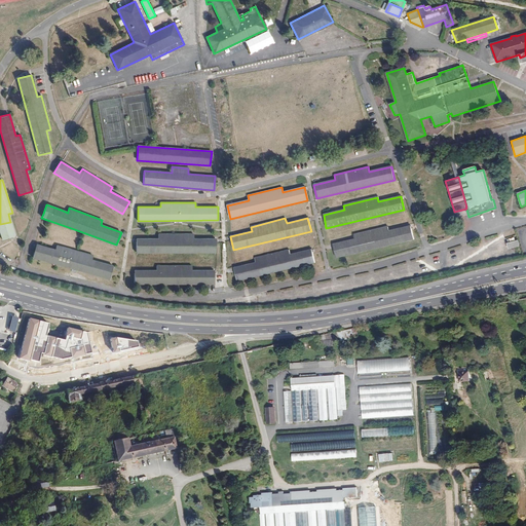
[(10,222),(0,224),(0,233),(2,239),(14,235),(10,222)]
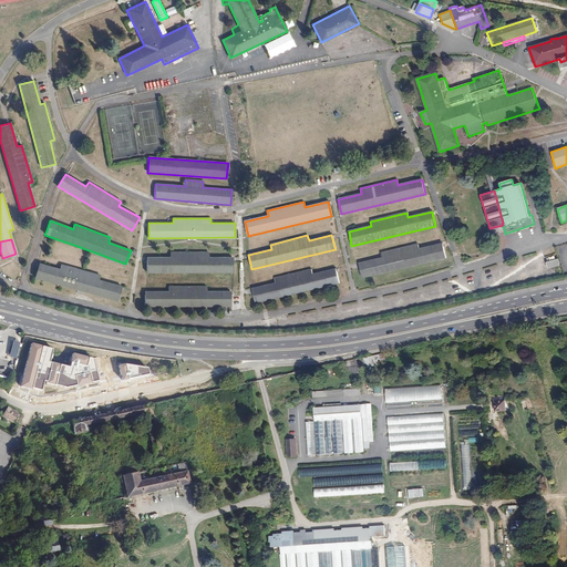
[(362,278),(445,258),(442,244),(419,249),(416,245),(381,253),(382,258),(359,264),(362,278)]
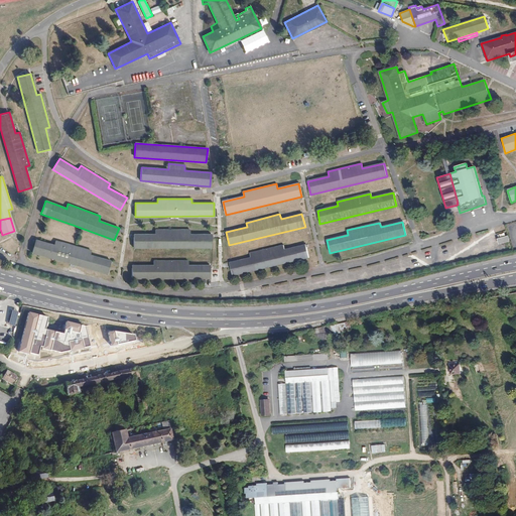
[(155,234),(133,235),(133,248),(212,248),(212,234),(189,234),(189,230),(155,230),(155,234)]
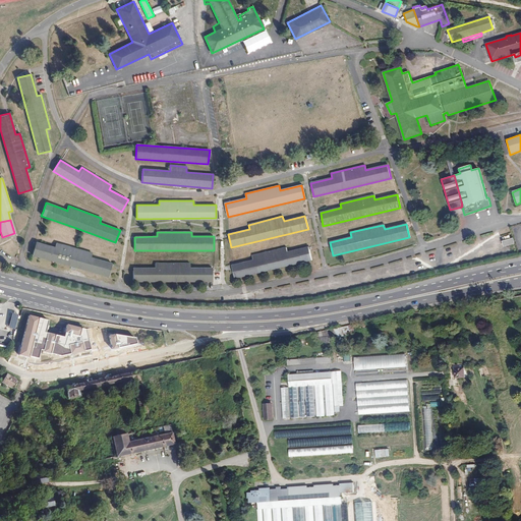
[(514,244),(513,238),(502,241),(504,247),(514,244)]
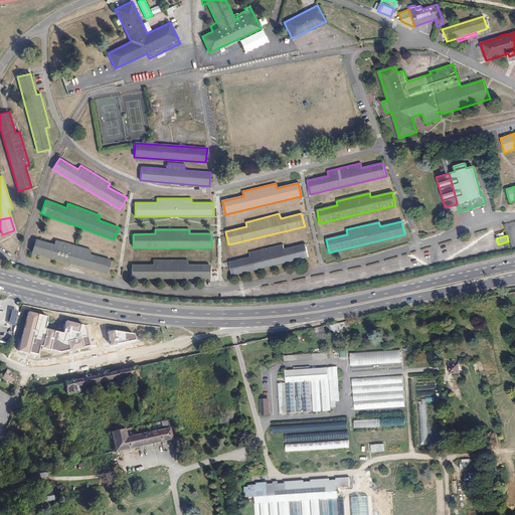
[(88,268),(107,274),(111,261),(90,254),(91,249),(80,247),(55,240),(54,244),(35,239),(31,251),(88,268)]
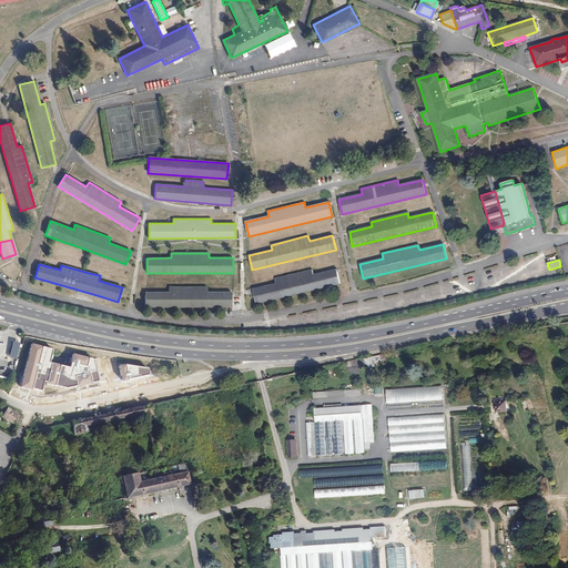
[(276,283),(253,288),(256,304),(341,284),(337,269),(313,274),(312,270),(275,279),(276,283)]
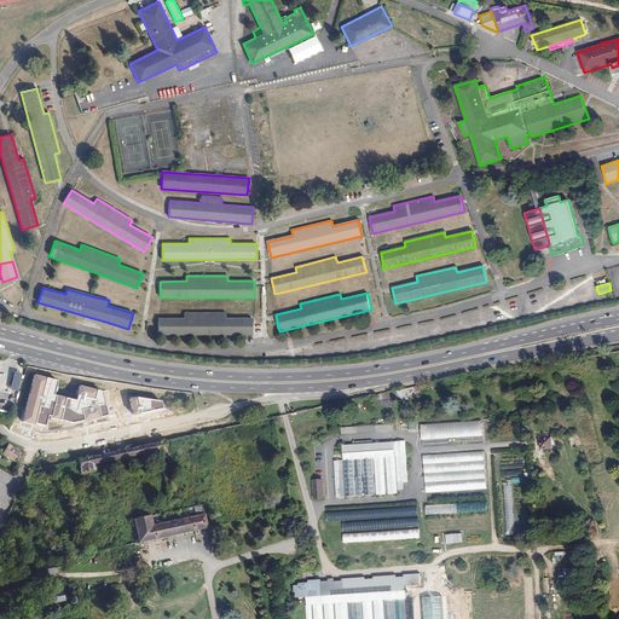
[(157,318),(157,335),(252,334),(252,318),(225,318),(225,312),(184,312),(184,318),(157,318)]
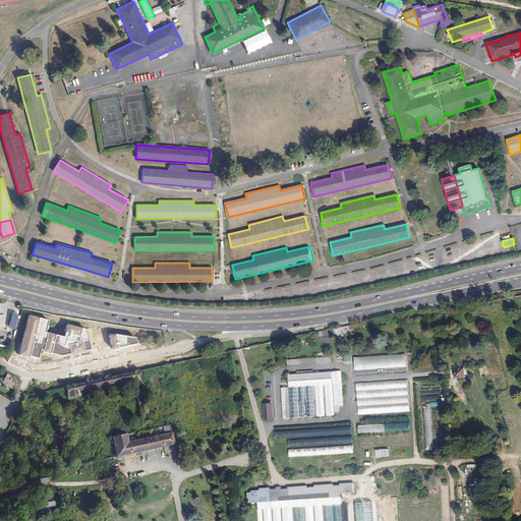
[(9,325),(15,326),(17,315),(12,313),(9,325)]
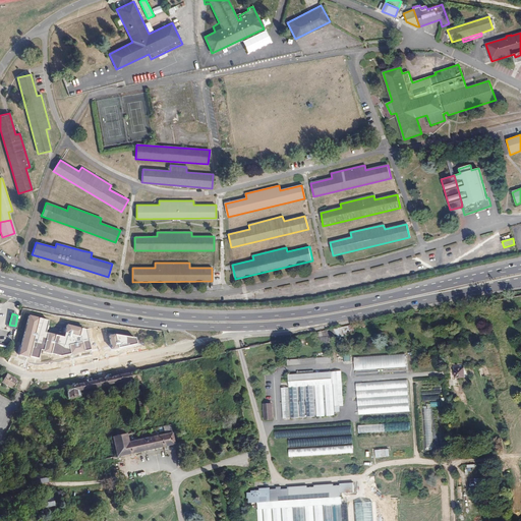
[(66,357),(44,353),(47,341),(15,334),(12,348),(26,351),(25,354),(33,355),(33,356),(55,361),(54,364),(67,366),(69,358),(66,357)]
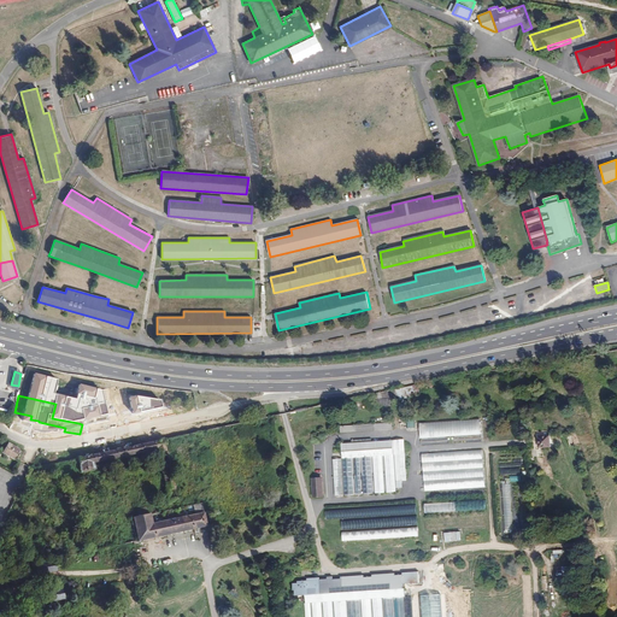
[(480,419),(421,423),(422,439),(481,435),(480,419)]
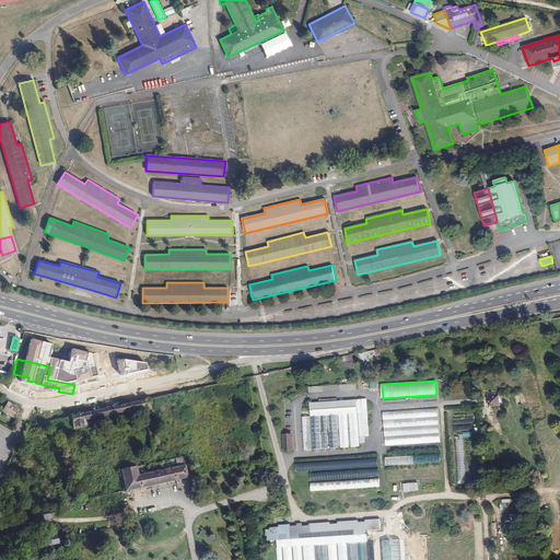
[(356,384),(308,387),(310,394),(357,391),(356,384)]
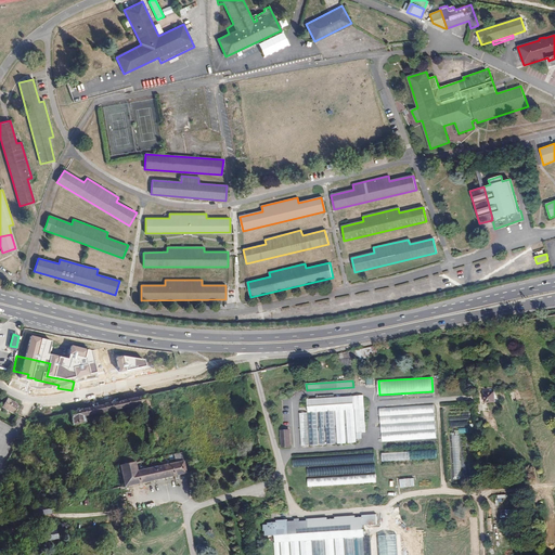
[(494,388),(483,388),(485,403),(495,402),(494,388)]
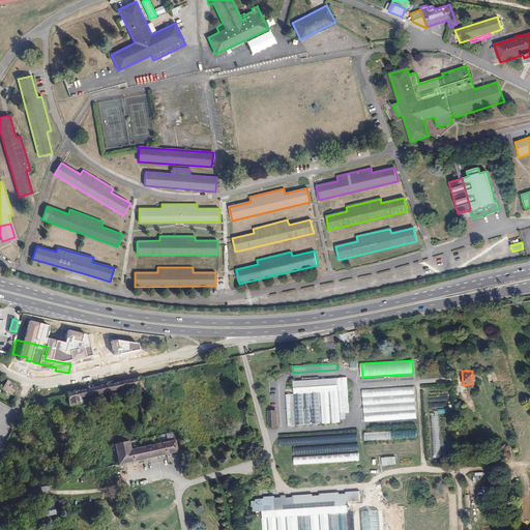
[(289,425),(296,425),(341,422),(341,419),(346,419),(346,413),(349,413),(348,384),(347,378),(339,379),(294,381),(294,387),(294,393),(287,394),(289,425)]
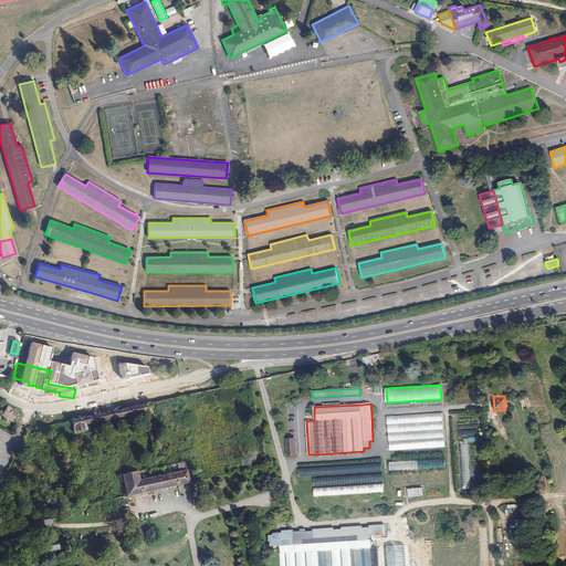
[(13,421),(18,412),(7,406),(2,415),(13,421)]
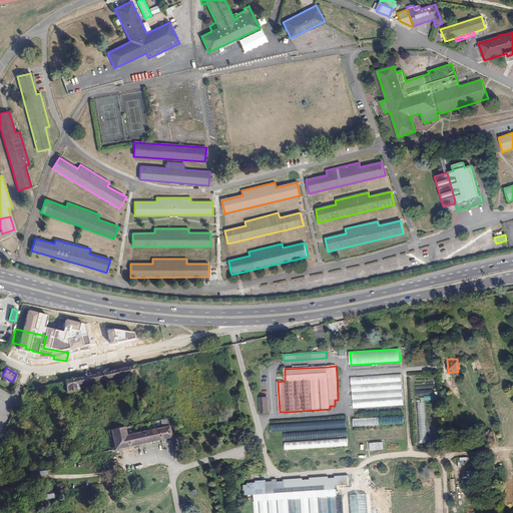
[(129,368),(64,381),(67,394),(80,391),(79,386),(131,376),(129,368)]
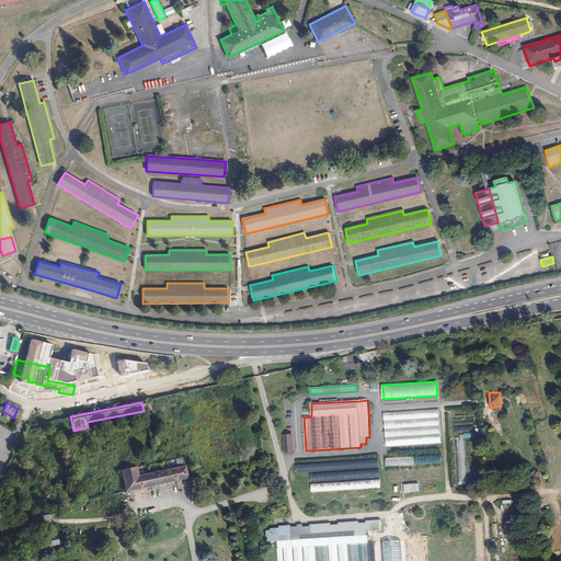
[(438,409),(385,413),(387,445),(441,442),(438,409)]
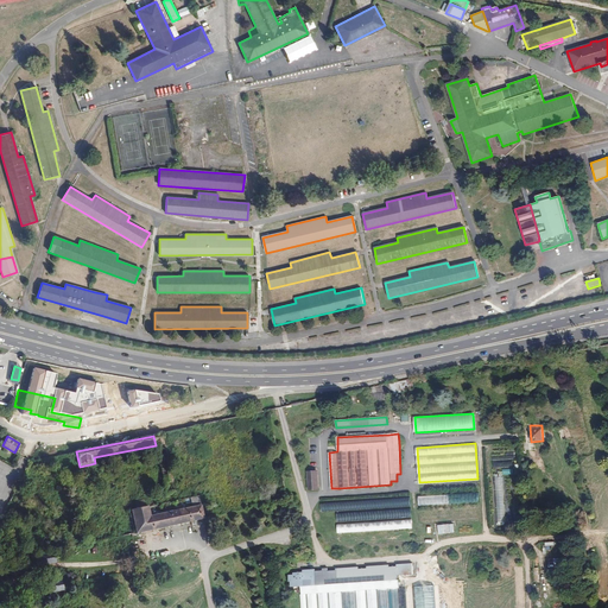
[(513,457),(492,457),(492,469),(513,468),(513,457)]
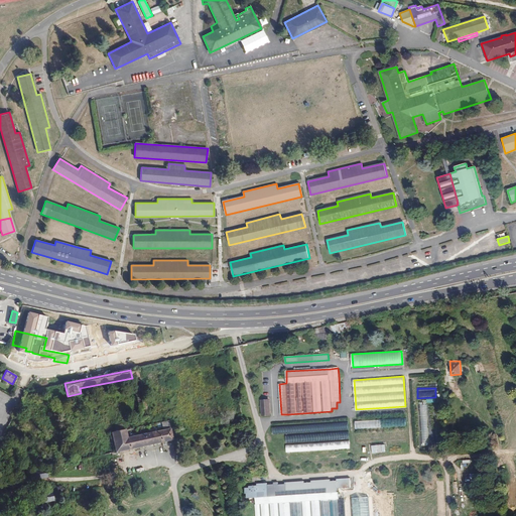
[(4,406),(2,406),(3,416),(10,415),(10,409),(16,409),(15,397),(4,397),(4,406)]
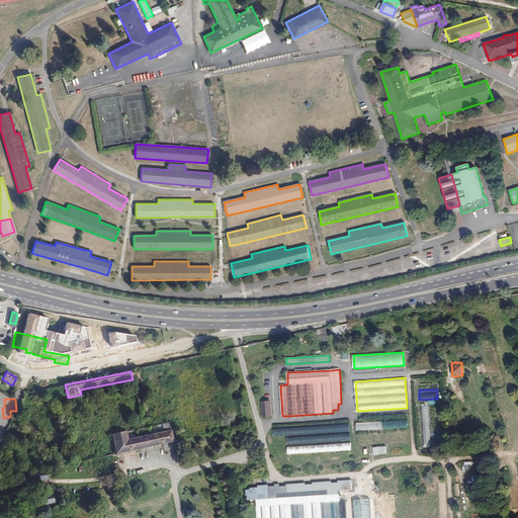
[(271,401),(262,402),(263,418),(272,417),(271,401)]
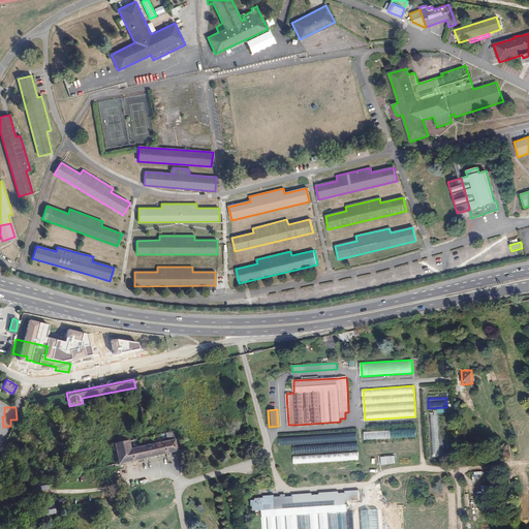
[(415,429),(365,432),(365,440),(416,437),(415,429)]
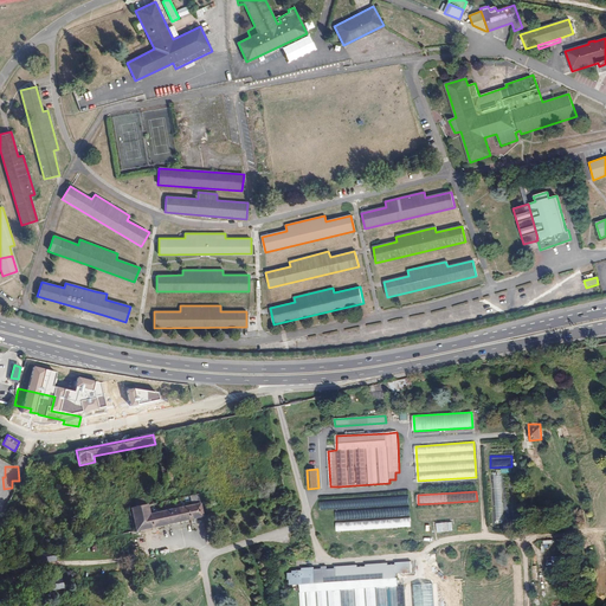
[(131,509),(136,532),(197,519),(204,517),(199,495),(189,496),(192,505),(149,515),(147,505),(131,509)]
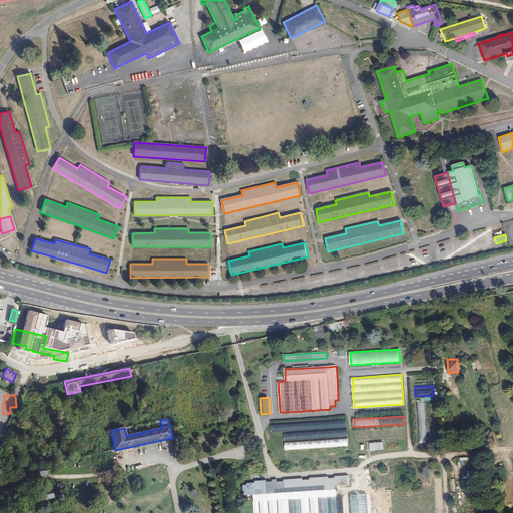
[(271,424),(272,432),(347,428),(346,420),(271,424)]
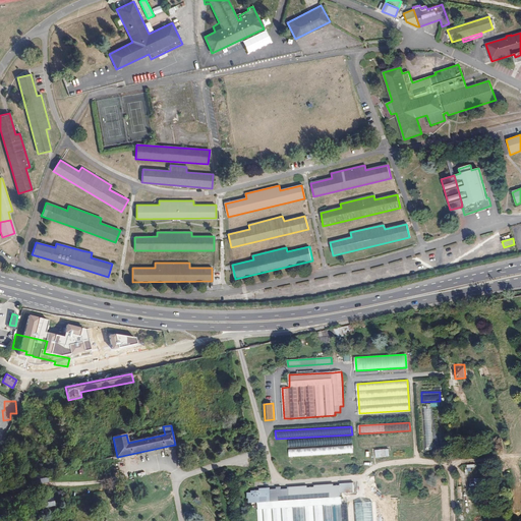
[(352,436),(289,440),(290,448),(353,444),(352,436)]
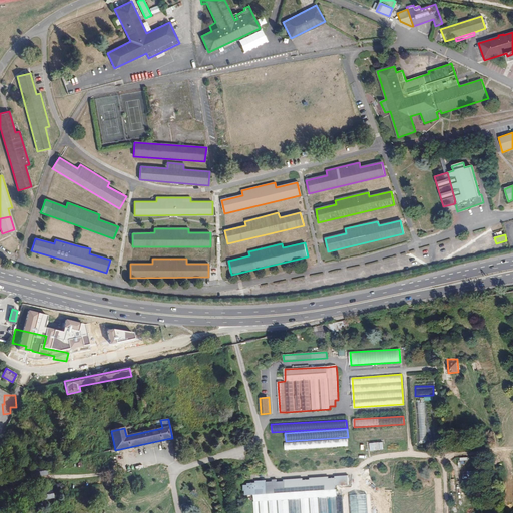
[(347,439),(285,443),(286,449),(348,445),(347,439)]
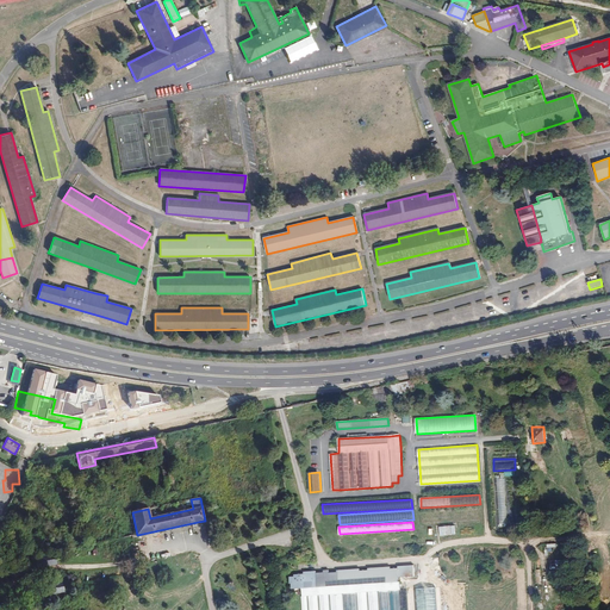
[(338,573),(329,573),(329,571),(324,571),(325,573),(316,573),(316,572),(305,572),(305,574),(303,574),(294,574),(294,577),(290,578),(290,584),(292,584),(293,590),(296,590),(303,589),(400,583),(400,578),(415,577),(415,567),(415,566),(399,567),(399,568),(391,570),(391,567),(368,568),(368,571),(360,571),(360,570),(337,571),(338,573)]
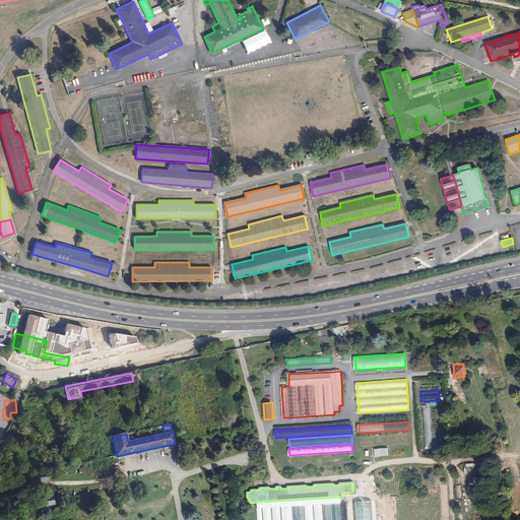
[(43,506),(55,504),(54,496),(42,499),(43,506)]
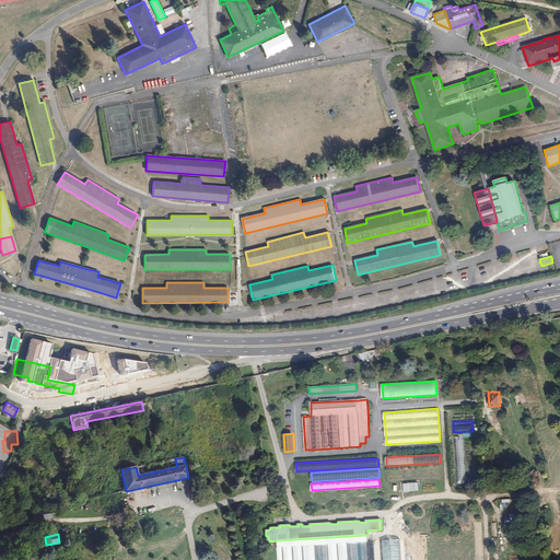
[(278,559),(369,559),(368,541),(368,535),(278,540),(279,548),(277,548),(278,559)]
